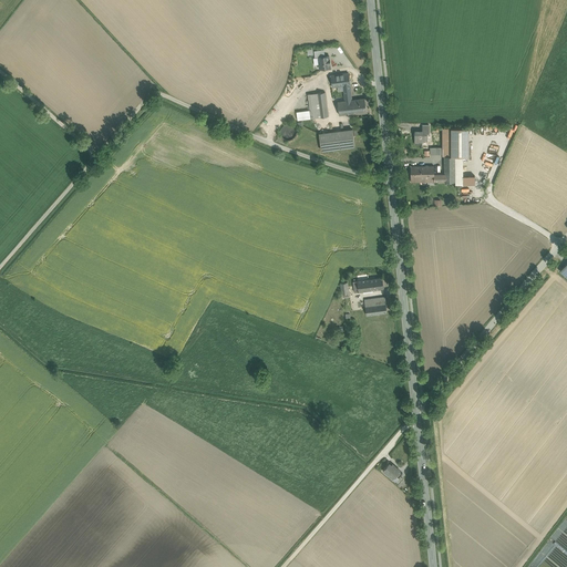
[(318,58),(319,63),(320,69),(331,68),(329,55),(326,57),(318,58)]
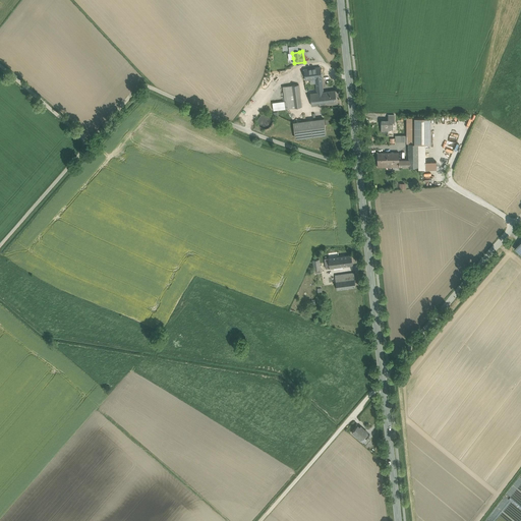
[(321,67),(304,69),(306,79),(315,78),(322,77),(321,67)]
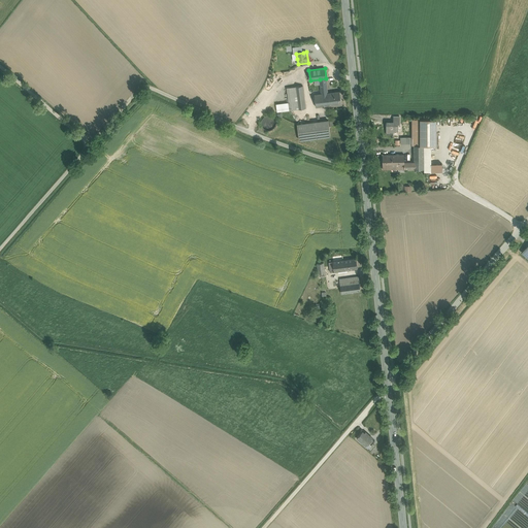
[(302,86),(295,87),(297,104),(305,103),(302,86)]
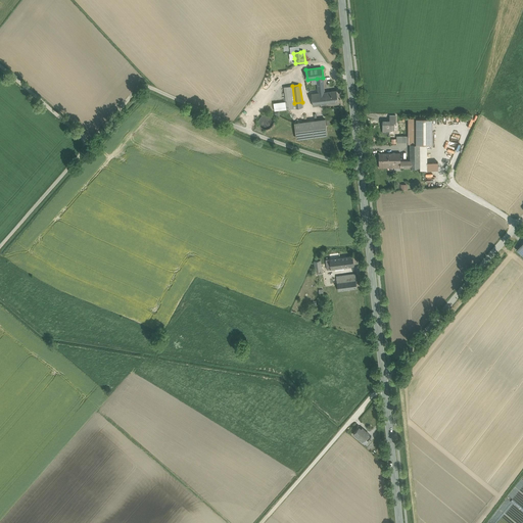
[(292,86),(284,87),(286,101),(287,109),(295,108),(294,103),(292,86)]
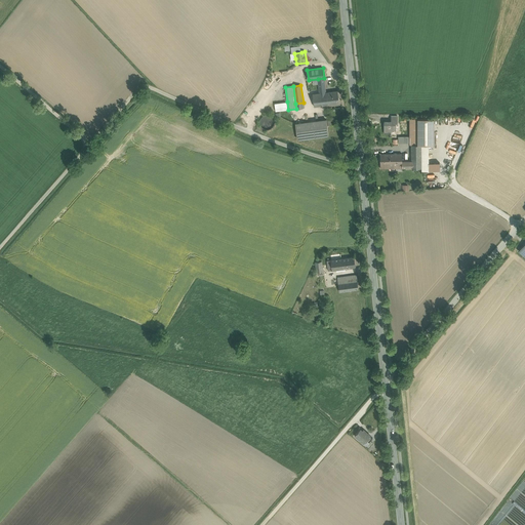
[(337,90),(326,92),(328,105),(339,103),(337,90)]
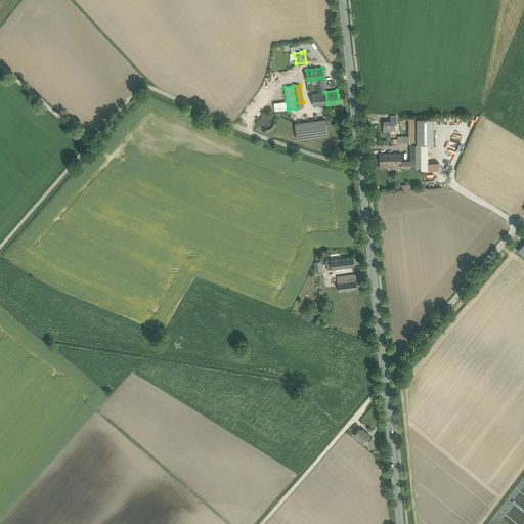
[(319,93),(312,93),(313,105),(328,104),(325,92),(319,93)]
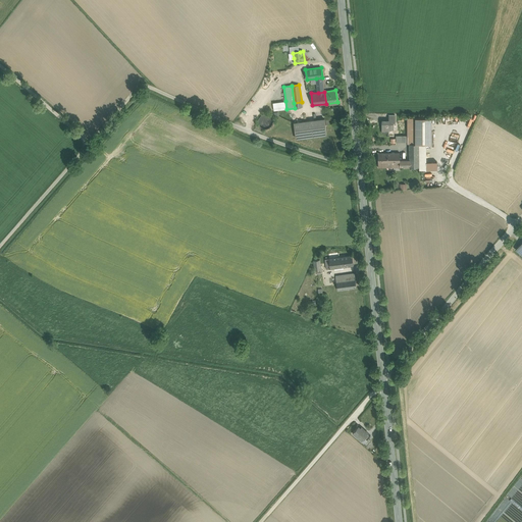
[(285,101),(273,103),(274,110),(286,109),(285,101)]
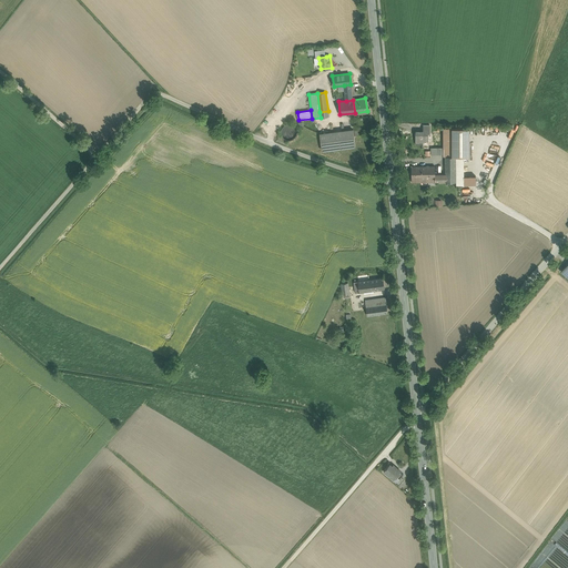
[(296,135),(297,132),(296,129),(295,127),(292,125),(290,124),(286,125),(284,127),(282,130),(281,132),(282,135),(284,138),(286,140),(290,141),(293,140),(295,138),(296,135)]
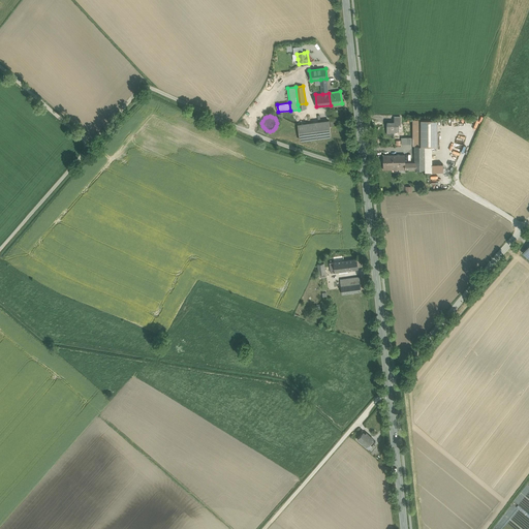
[(394,122),(387,122),(386,131),(399,131),(399,124),(401,124),(401,117),(395,117),(394,122)]
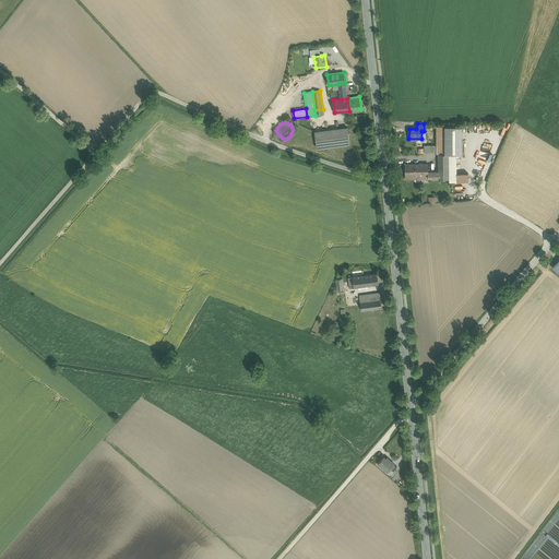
[(462,126),(436,126),(436,154),(438,154),(449,154),(456,154),(462,154),(462,126)]
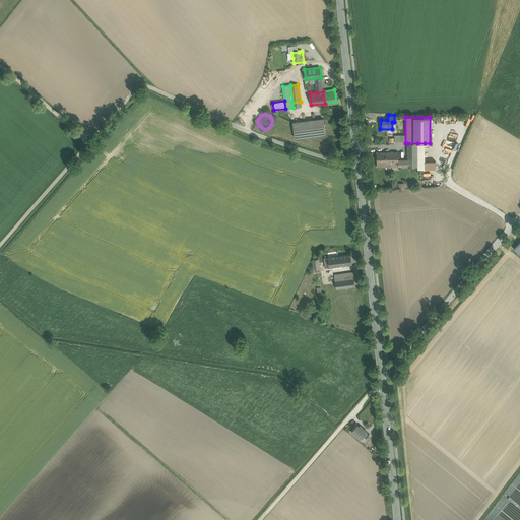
[(323,119),(293,122),(295,137),(325,133),(324,124),(323,119)]
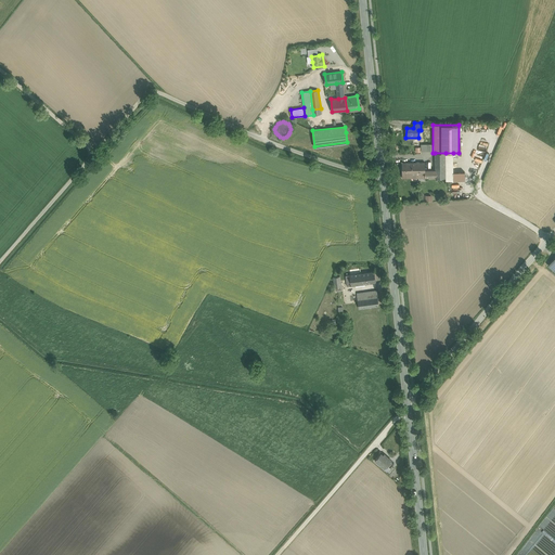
[(446,153),(435,153),(435,170),(436,178),(446,178),(446,153)]
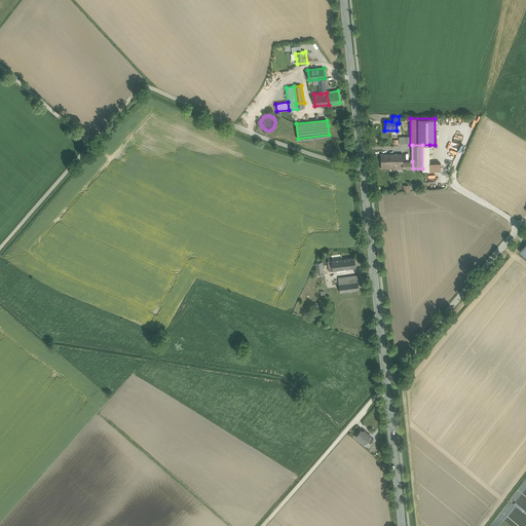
[(429,145),(422,145),(422,168),(426,168),(426,172),(441,171),(441,163),(429,163),(429,145)]
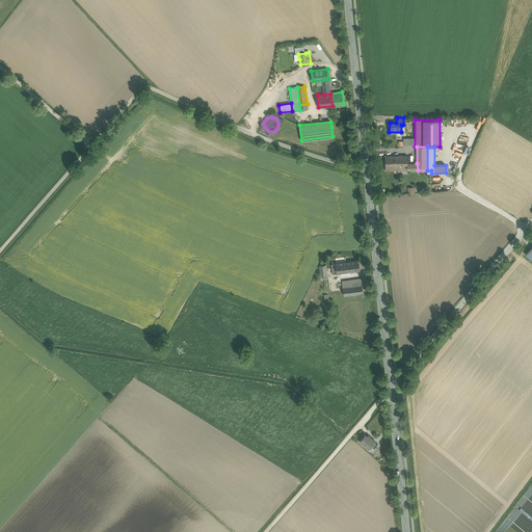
[(395,156),(386,156),(386,167),(395,167),(395,156)]
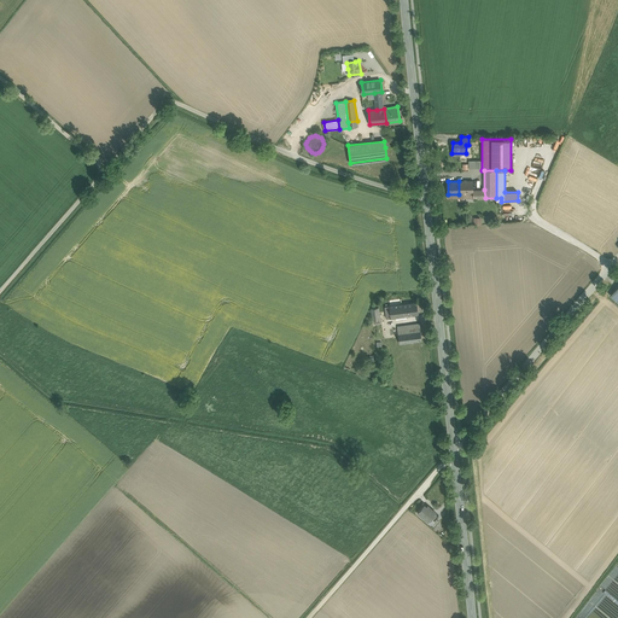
[(473,190),(473,181),(459,181),(459,194),(459,198),(485,198),(484,190),(473,190)]
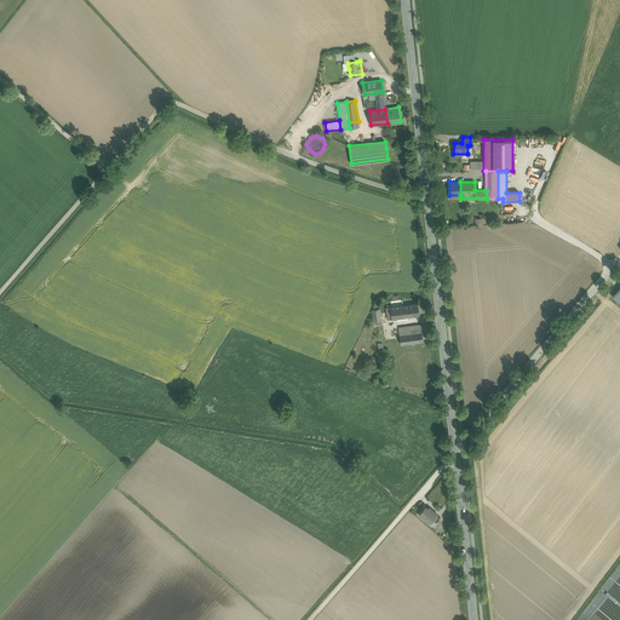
[(418,303),(409,304),(411,316),(420,315),(418,303)]
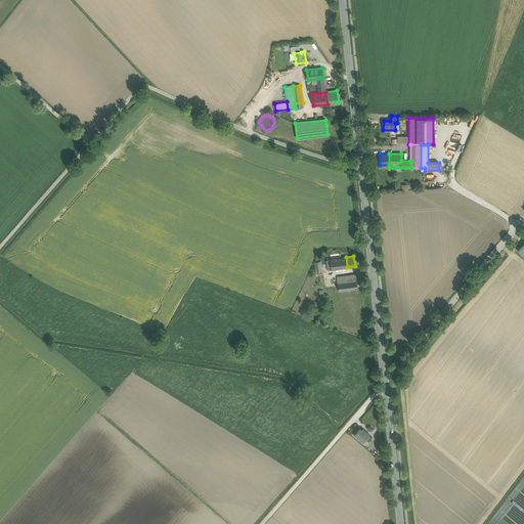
[(346,257),(326,260),(328,270),(347,267),(346,257)]
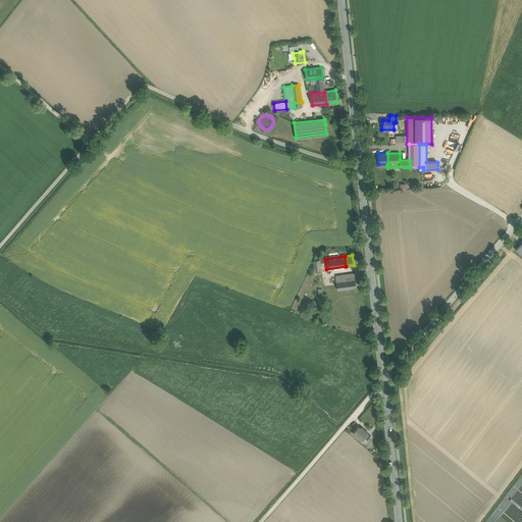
[(320,259),(313,260),(315,270),(321,269),(320,259)]
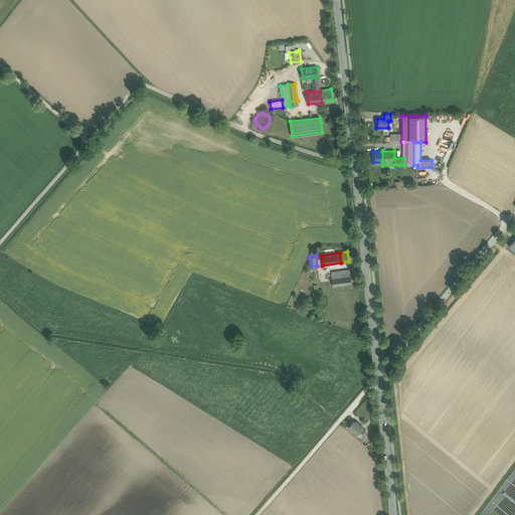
[(350,275),(332,278),(333,287),(351,284),(350,275)]
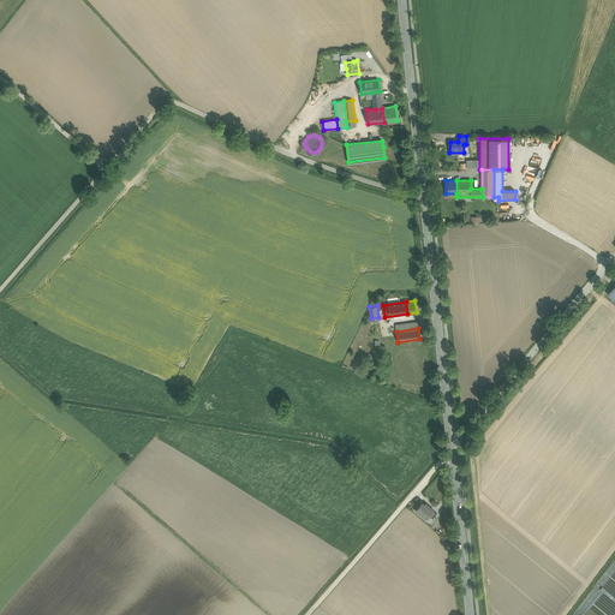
[(430,509),(422,502),(416,509),(424,518),(428,513),(430,509)]
